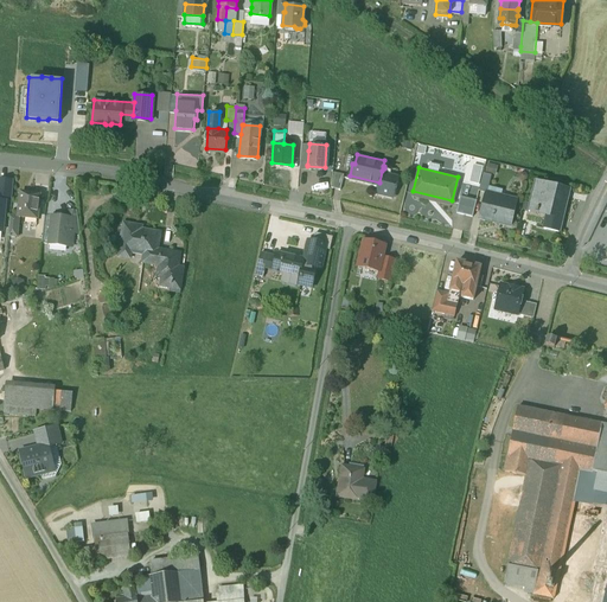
[(344,172),(332,170),(331,185),(336,186),(340,186),(344,172)]
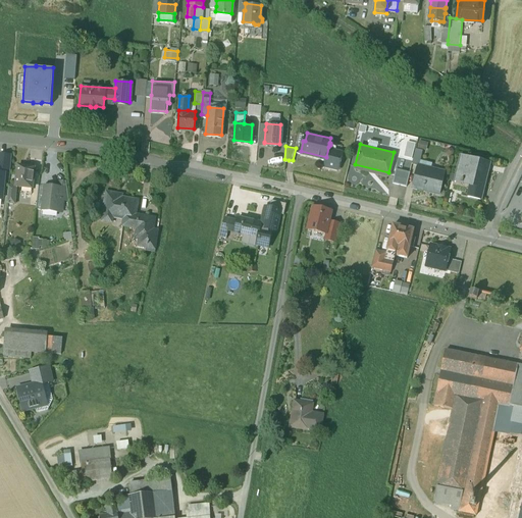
[(422,148),(415,146),(412,161),(418,162),(419,163),(422,148)]
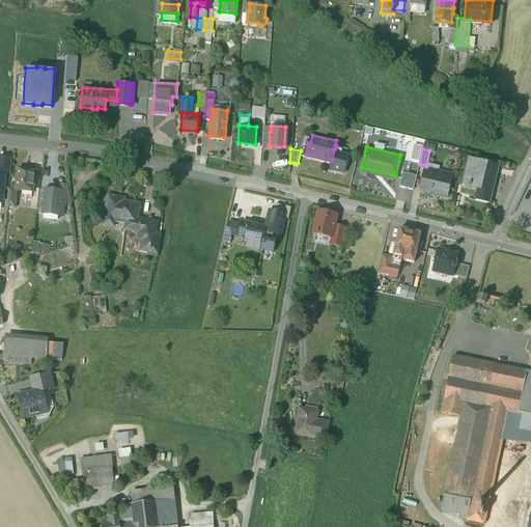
[(442,157),(443,149),(435,148),(434,156),(442,157)]
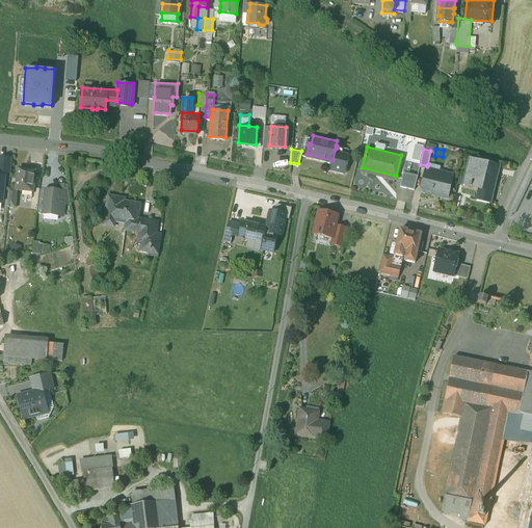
[(348,153),(335,150),(333,160),(330,166),(344,169),(348,153)]
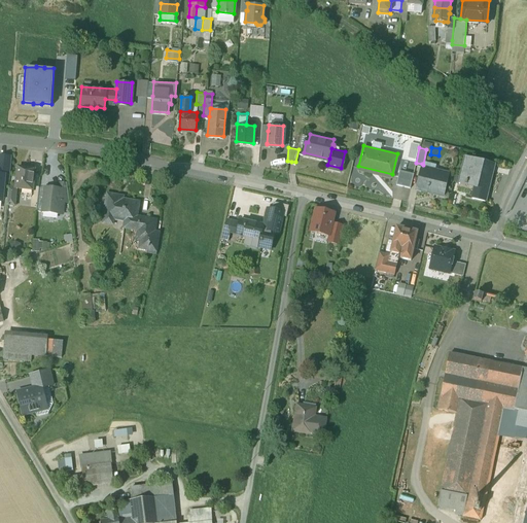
[(11,154),(1,153),(0,153),(0,167),(10,169),(11,154)]
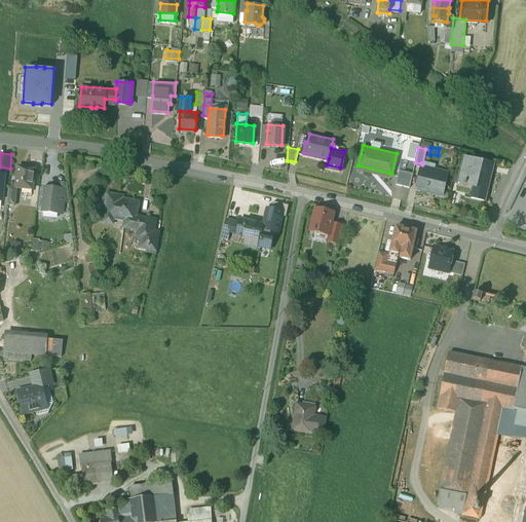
[(491,161),(464,155),(458,180),(474,184),(471,195),(484,198),(491,169),(489,168),(491,161)]
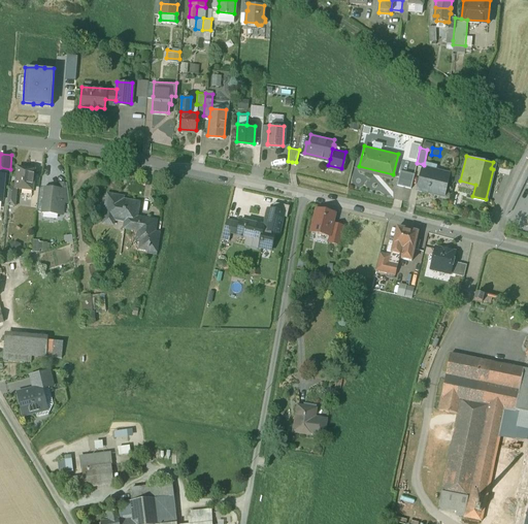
[(34,166),(18,164),(15,186),(17,186),(32,188),(34,166)]
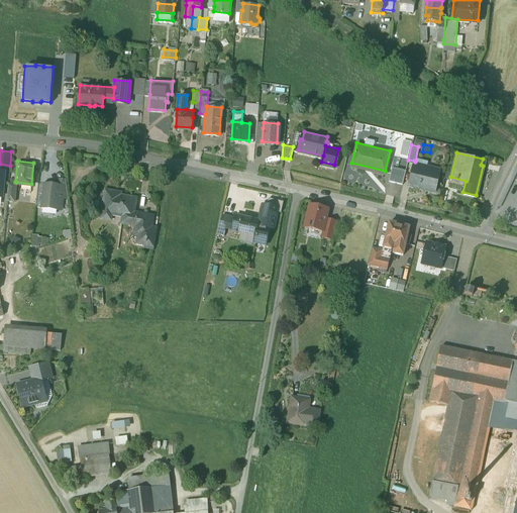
[(415,162),(414,161),(409,182),(419,185),(419,186),(434,190),(439,168),(415,162)]
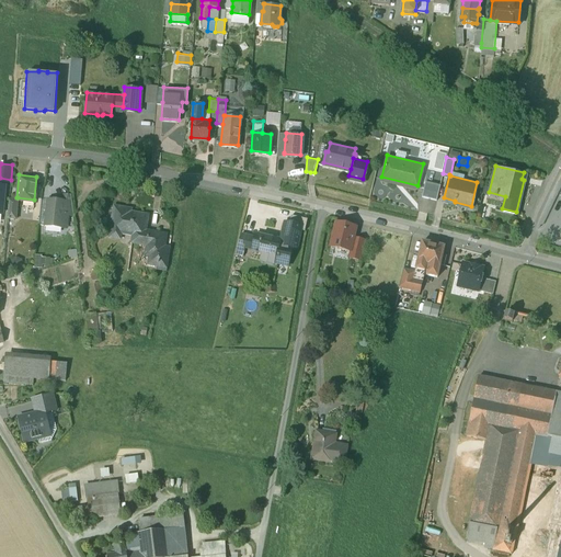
[(441,182),(425,179),(422,194),(436,197),(441,182)]
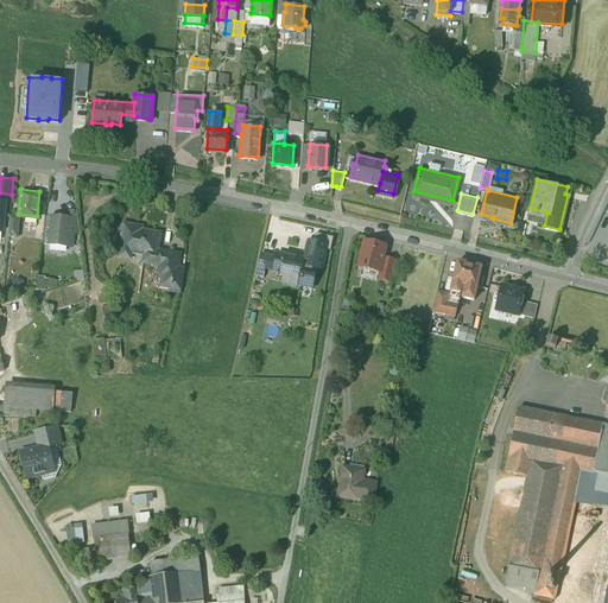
[(77,209),(69,208),(68,215),(71,215),(69,229),(80,230),(77,209)]
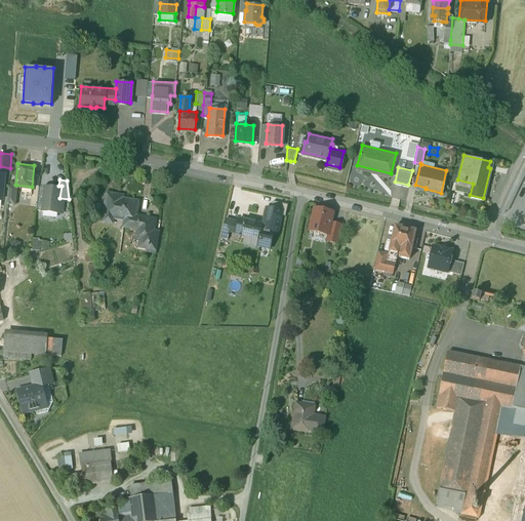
[(8,184),(7,201),(14,201),(16,185),(15,185),(8,184)]
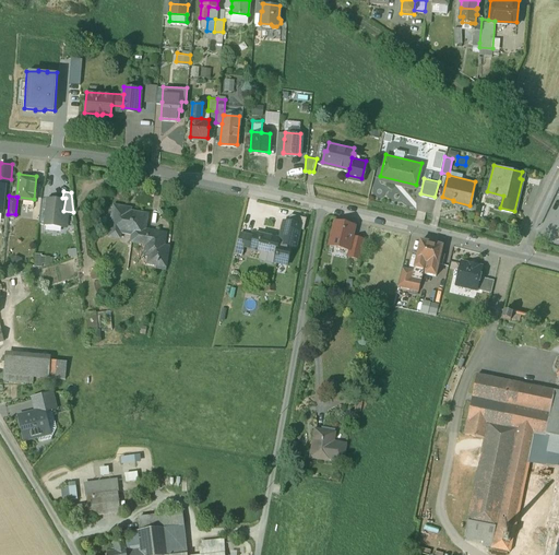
[(62,198),(47,196),(45,222),(62,224),(63,211),(66,198),(62,198)]
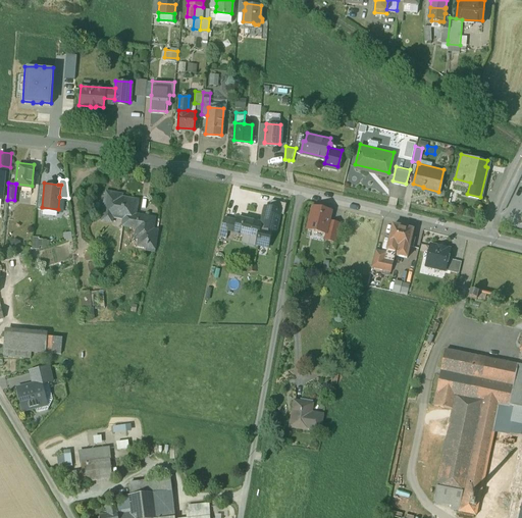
[(120,193),(107,191),(103,212),(112,213),(122,215),(123,212),(133,214),(134,212),(135,205),(135,206),(136,199),(119,196),(120,193)]
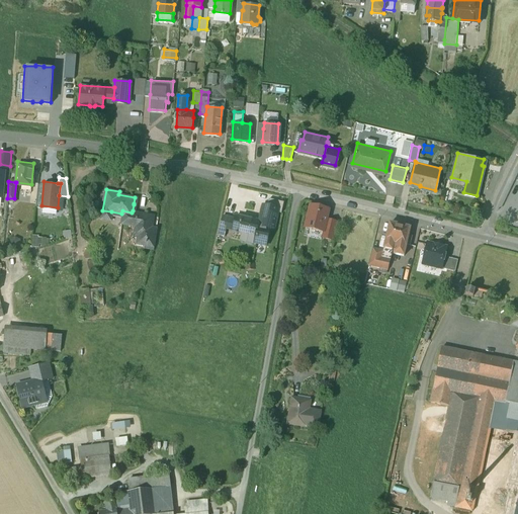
[(283,199),(269,196),(267,204),(278,206),(278,209),(281,210),(283,199)]
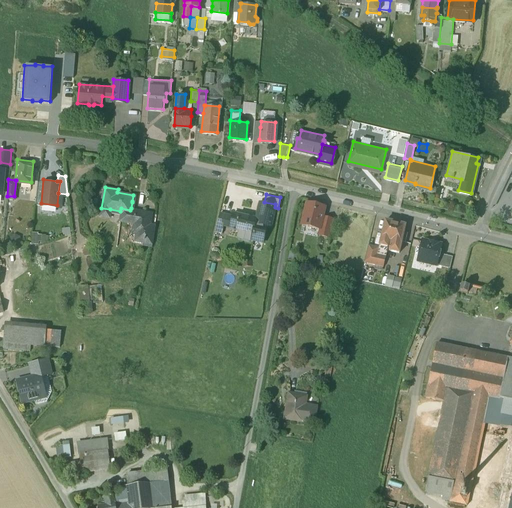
[(275,207),(275,204),(264,202),(259,201),(256,216),(257,216),(256,220),(266,222),(266,224),(271,225),(275,207)]
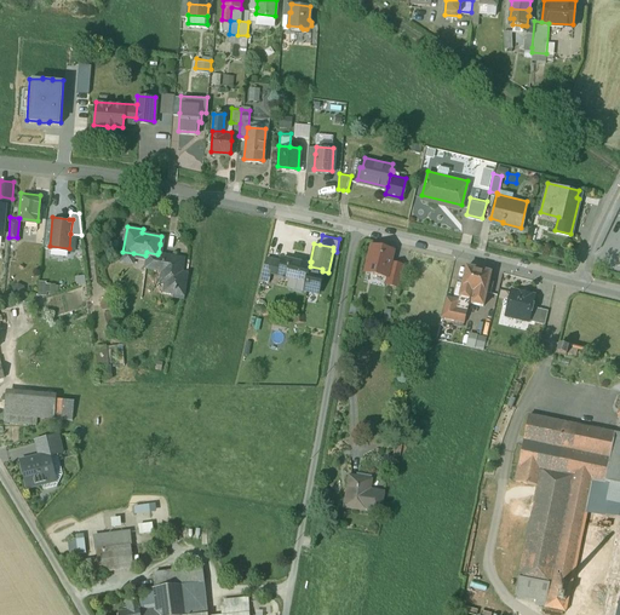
[(392,248),(372,243),(366,269),(386,274),(390,259),(392,248)]
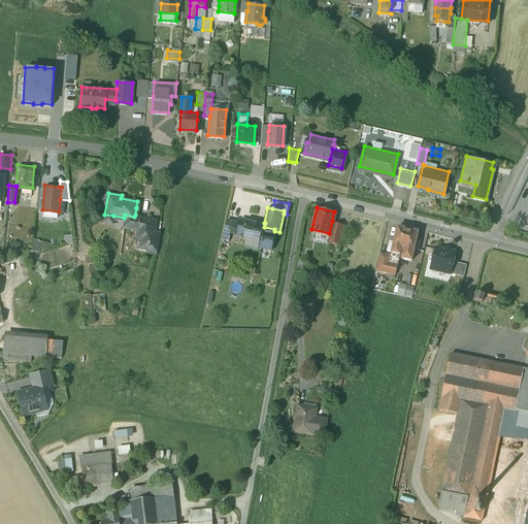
[(134,217),(125,215),(124,218),(125,218),(124,225),(138,228),(138,227),(140,216),(135,215),(134,217)]
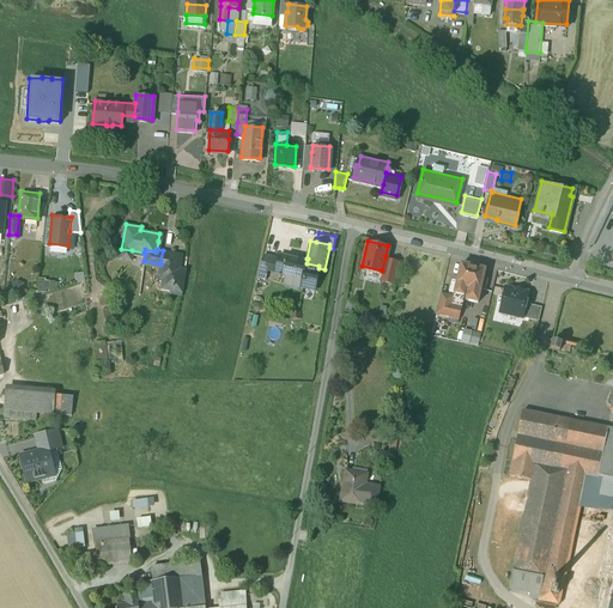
[(171,251),(163,249),(163,250),(161,263),(170,265),(171,251)]
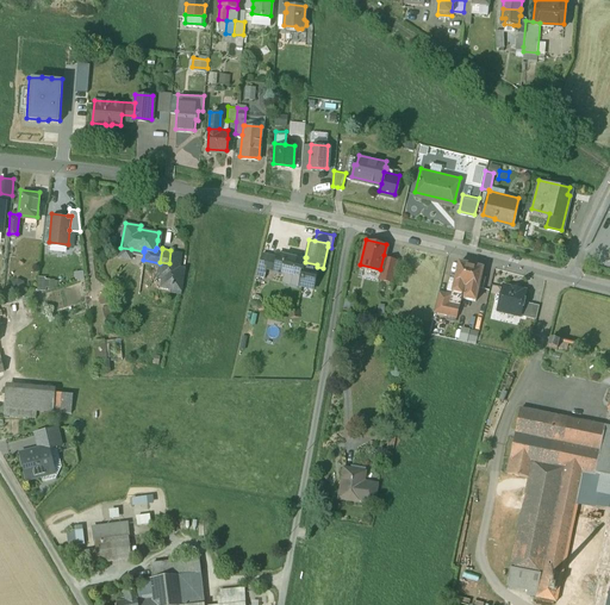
[(181,251),(170,250),(169,263),(160,262),(160,263),(157,274),(172,276),(170,285),(180,287),(184,266),(179,264),(181,251)]
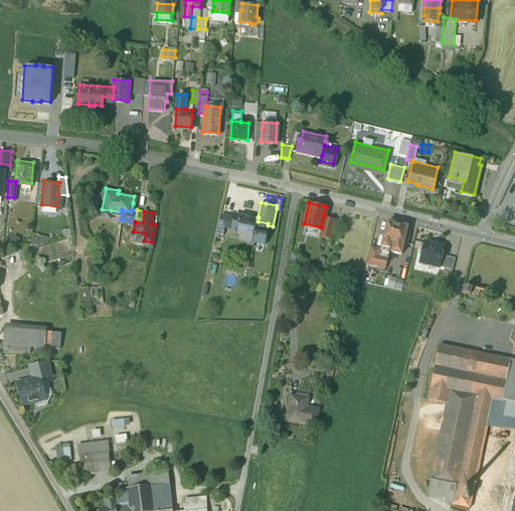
[(258,217),(240,213),(240,212),(236,211),(235,212),(234,211),(233,215),(226,213),(224,224),(224,225),(239,228),(238,235),(252,238),(253,231),(254,231),(258,221),(259,217),(258,217)]
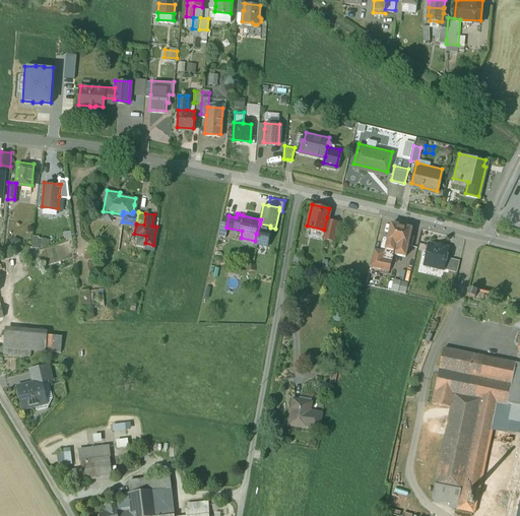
[(222,214),(218,233),(225,235),(226,228),(226,227),(229,215),(222,214)]
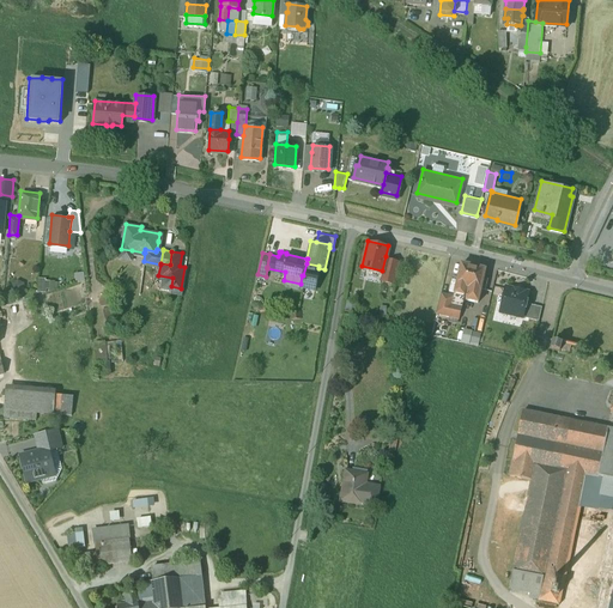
[(386,256),(382,271),(380,278),(395,281),(400,260),(386,256)]
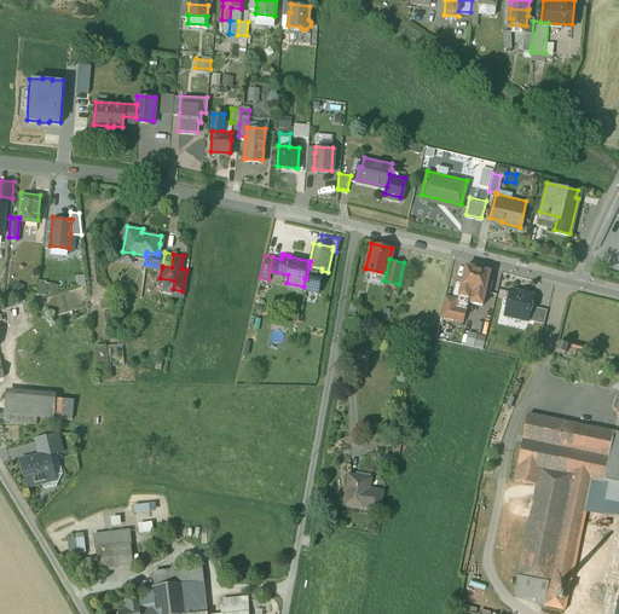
[(490,270),(466,264),(461,285),(470,287),(473,288),(485,290),(485,288),(490,289),(492,279),(487,278),(490,270)]
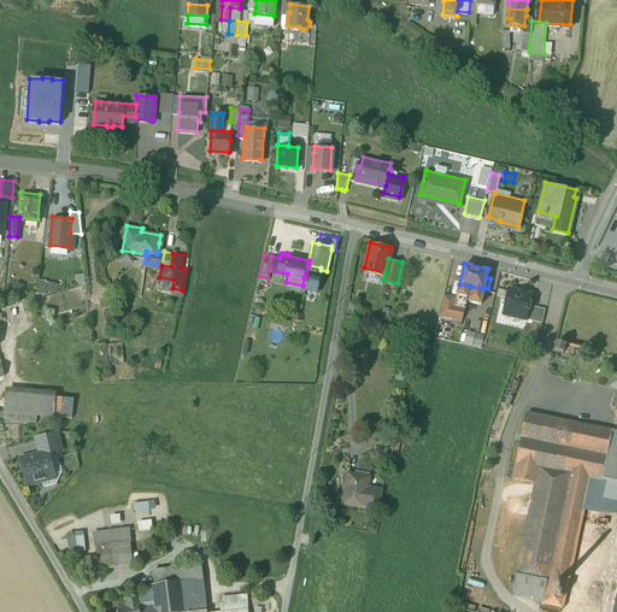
[(321,268),(309,265),(305,277),(304,277),(303,286),(316,289),(321,270),(321,268)]
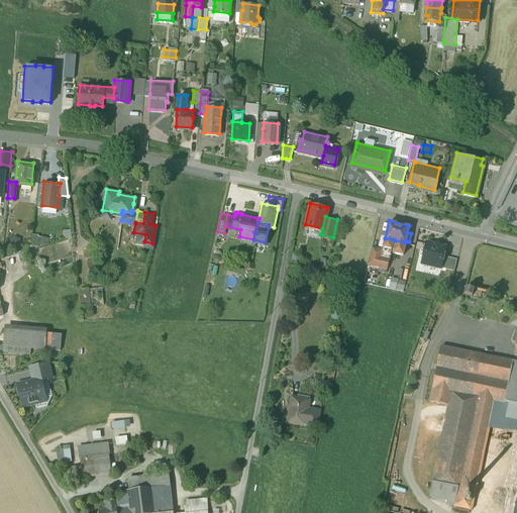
[(14,234),(10,236),(11,241),(15,243),(19,241),(19,236),(14,234)]
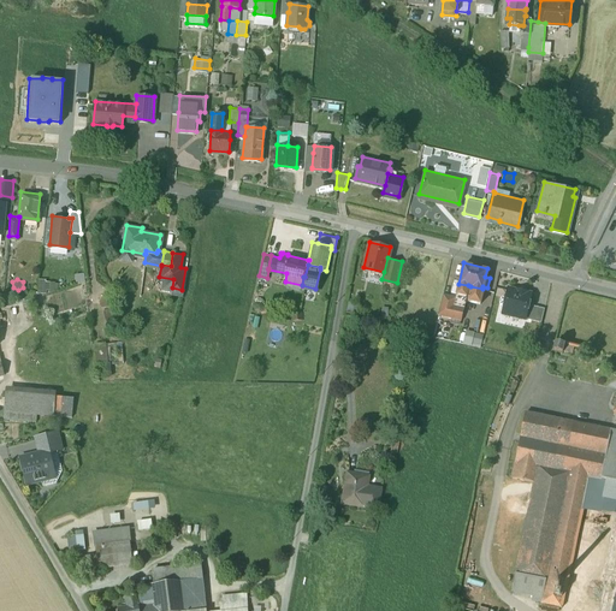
[(468,285),(458,284),(456,295),(454,302),(463,304),(466,297),(468,285)]
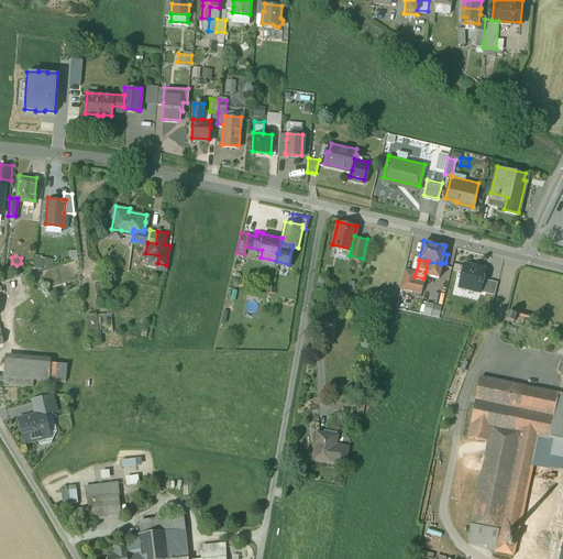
[(485,266),(464,261),(462,270),(465,274),(461,276),(460,284),(479,288),(485,266)]
